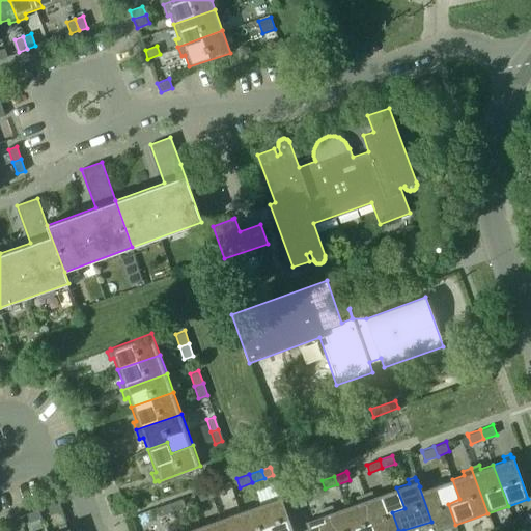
[(419,486),(431,522),(435,530),(438,530),(455,525),(448,504),(459,499),(452,479),(428,487),(427,483),(420,486),(419,486)]
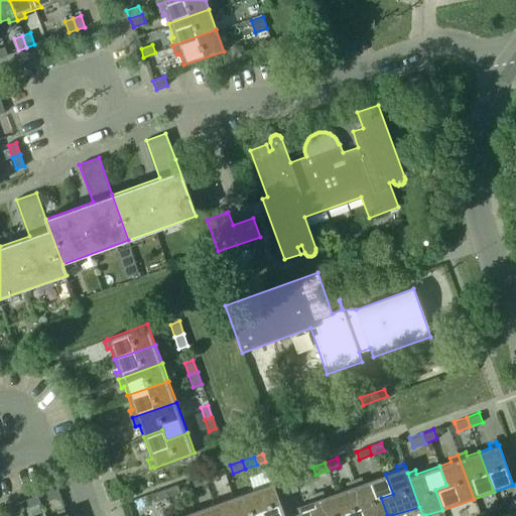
[(206,483),(218,479),(215,470),(203,475),(206,483)]
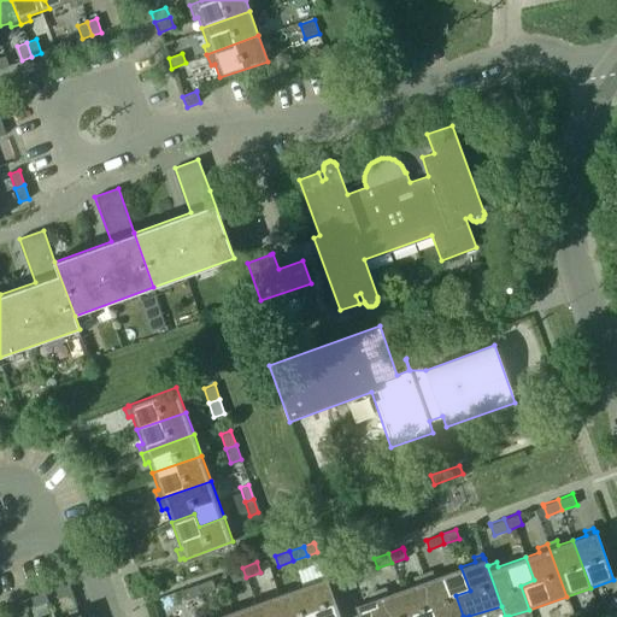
[(353,565),(340,570),(340,571),(342,581),(357,575),(353,565)]
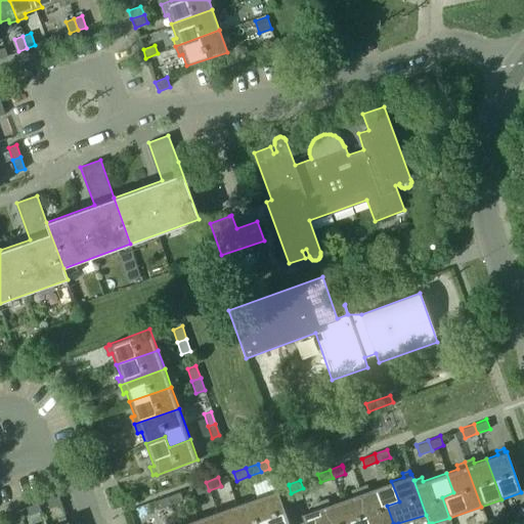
[(367,486),(359,489),(372,523),(393,523),(387,506),(399,501),(391,481),(368,489),(367,486)]
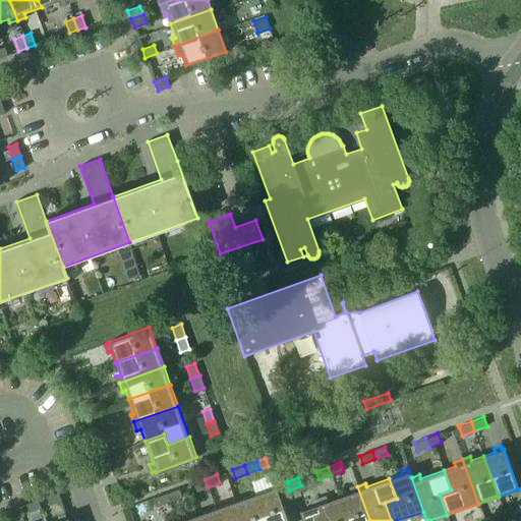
[(195,493),(208,487),(205,479),(192,483),(195,493)]
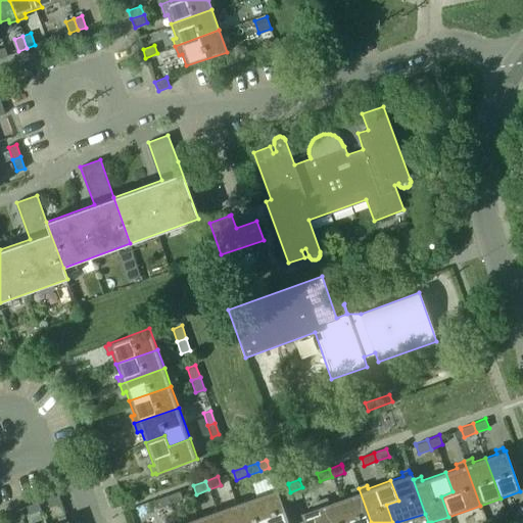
[(288,522),(276,488),(255,495),(265,522),(288,522)]
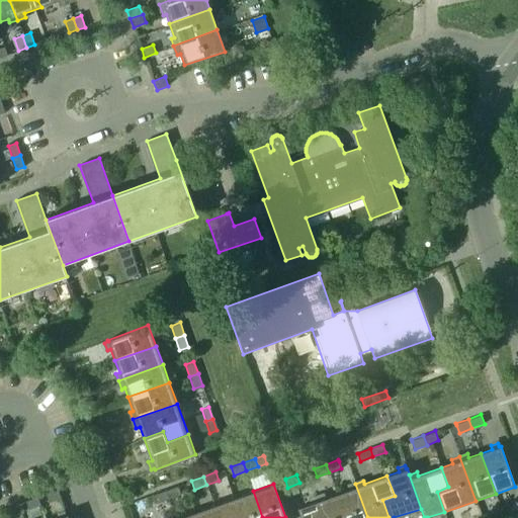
[(345,517),(367,517),(355,484),(347,487),(348,490),(336,494),(345,517)]
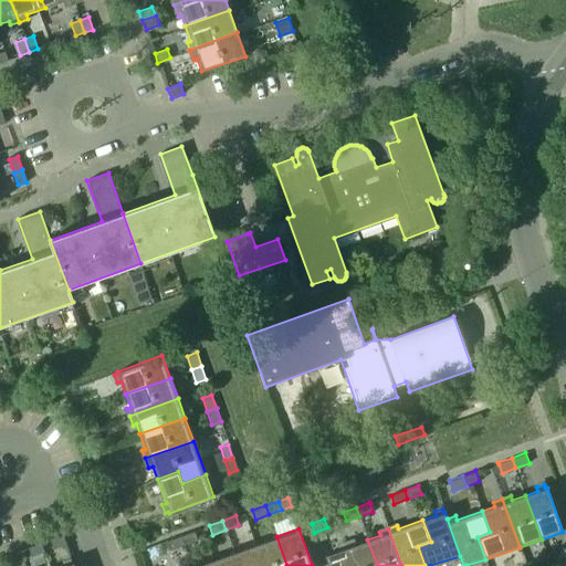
[(184,545),(197,541),(194,531),(180,536),(184,545)]
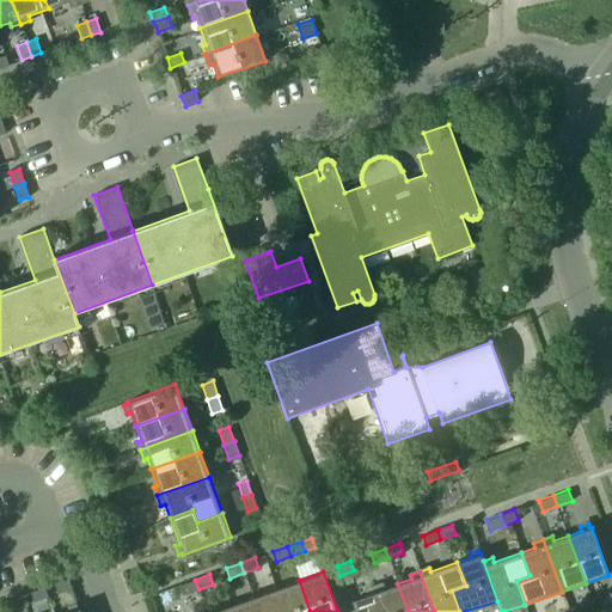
[(68,579),(55,585),(57,593),(73,588),(68,579)]
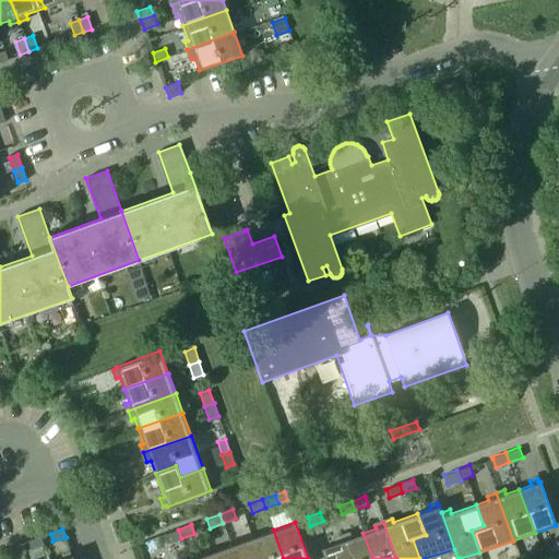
[(168,543),(181,538),(178,530),(165,534),(168,543)]
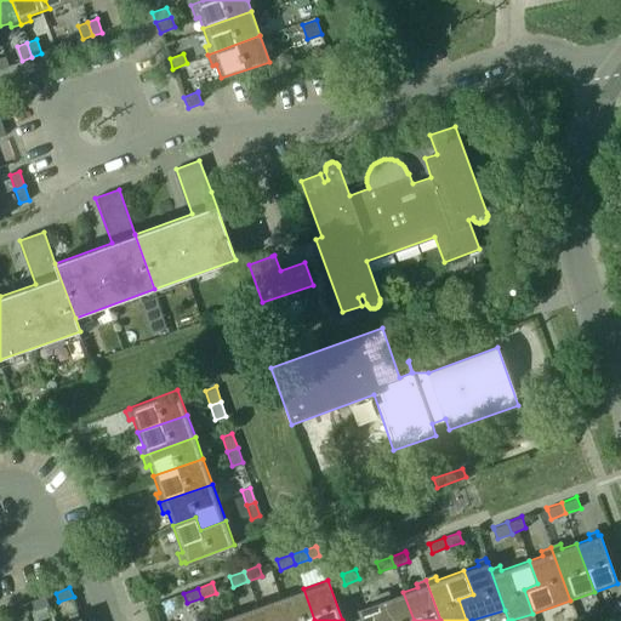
[(314,620),(303,588),(280,597),(289,620),(314,620)]
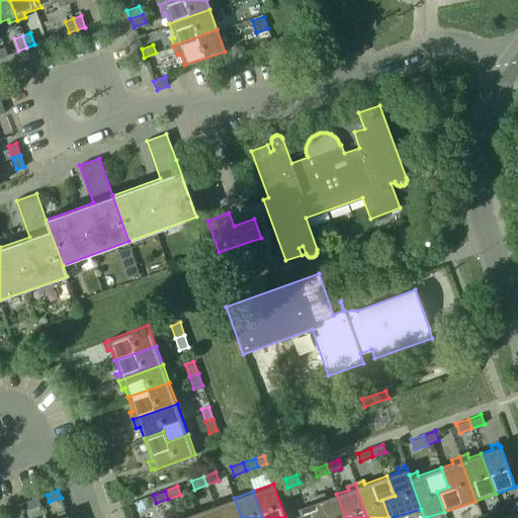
[(345,517),(336,494),(326,498),(324,494),(317,497),(324,517),(345,517)]
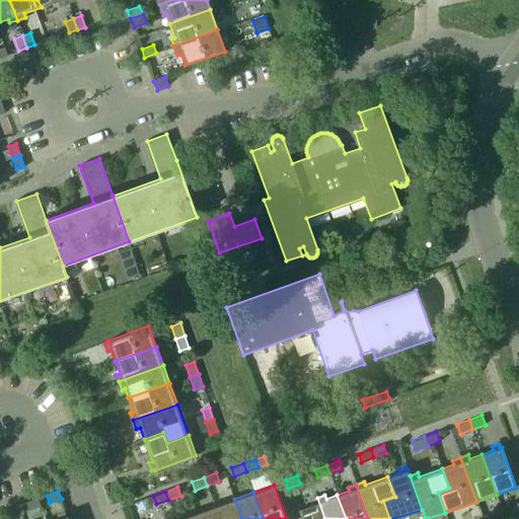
[(41,506),(38,499),(38,498),(26,502),(29,510),(41,506)]
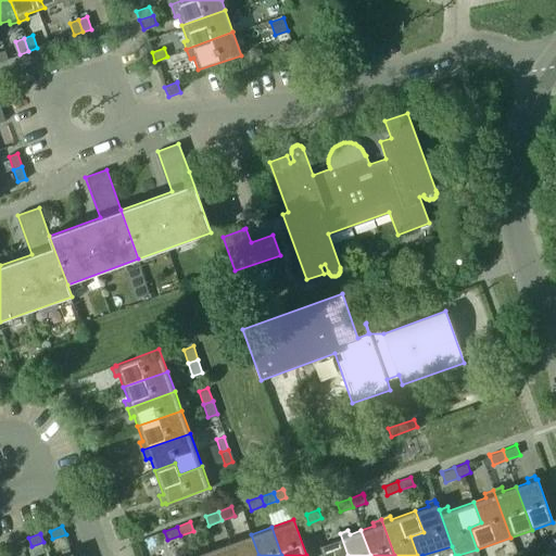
[(323,555),(348,555),(340,533),(331,536),(332,541),(319,545),(323,555)]
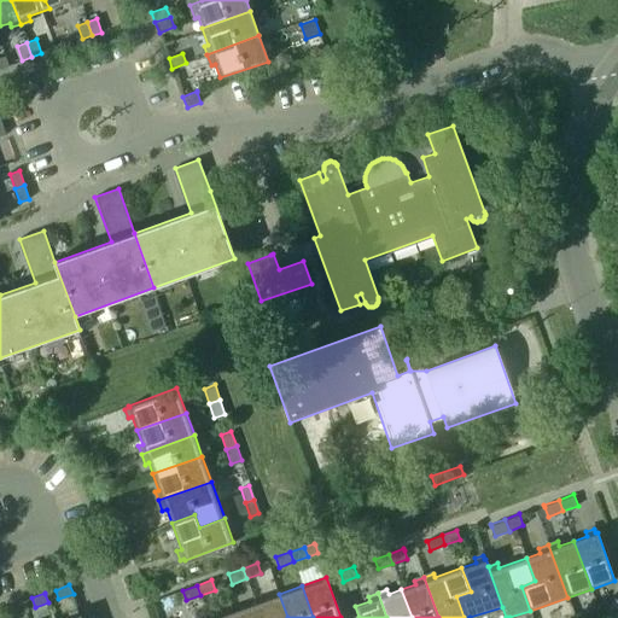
[(287,617),(279,594),(256,602),(261,617),(287,617)]
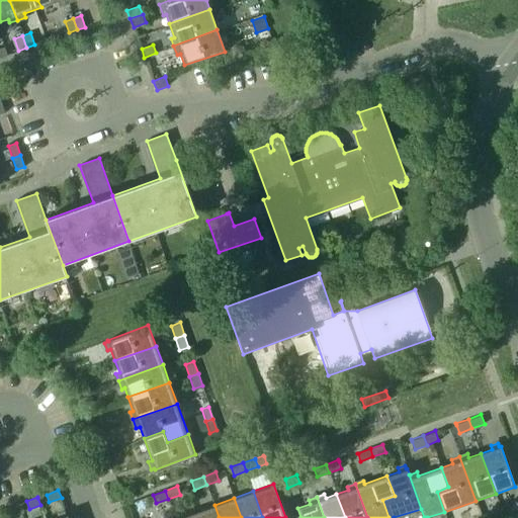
[(6,508),(6,509),(9,516),(21,512),(18,504),(6,508)]
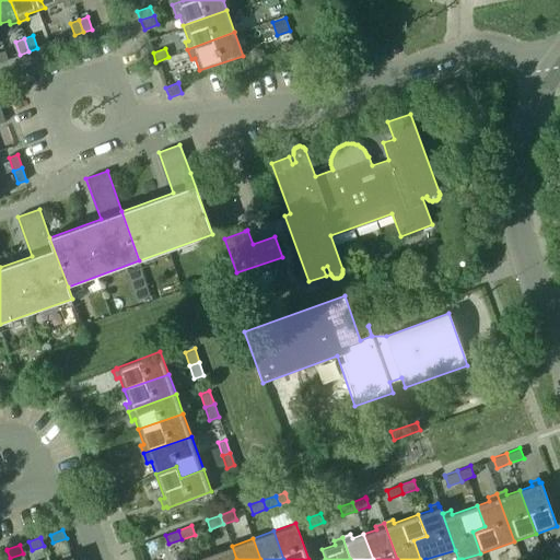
[(236,559),(232,546),(211,553),(212,559),(236,559)]
